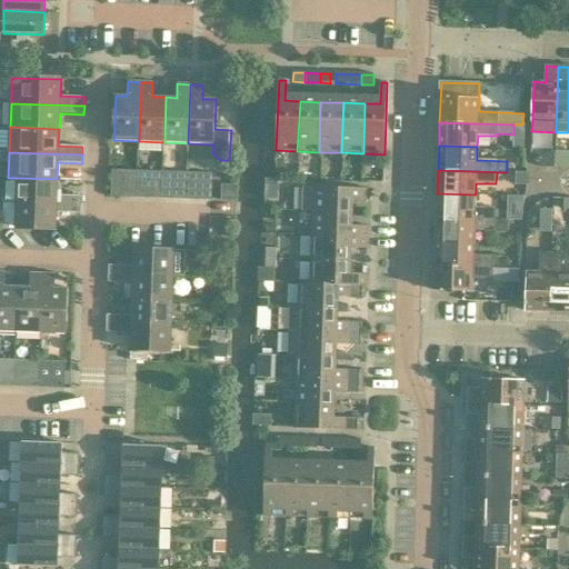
[(123,171),(122,197),(137,198),(138,171),(123,171)]
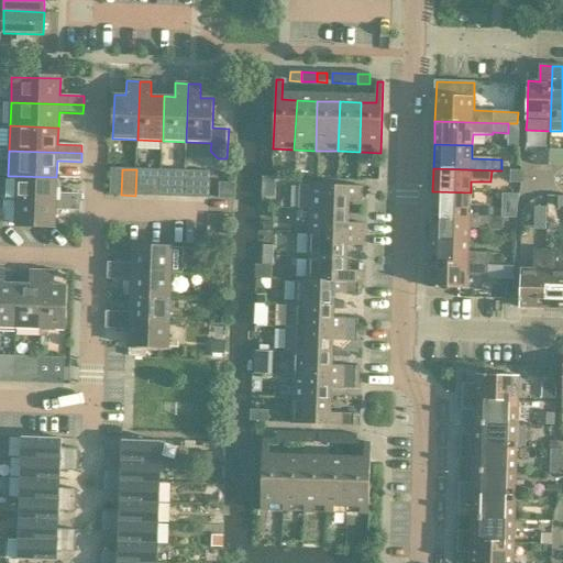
[(146,170),(145,196),(161,196),(162,170),(146,170)]
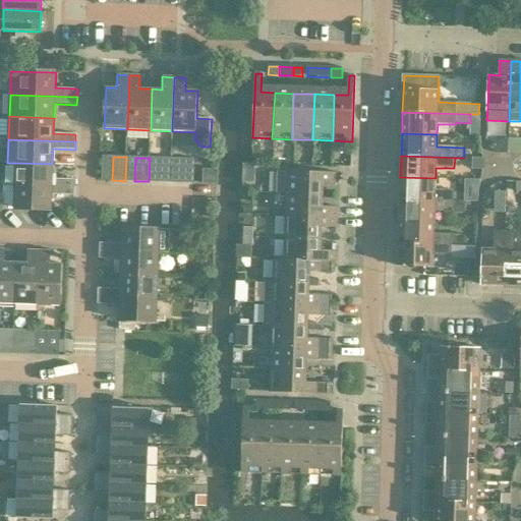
[(158,158),(157,182),(170,182),(171,159),(158,158)]
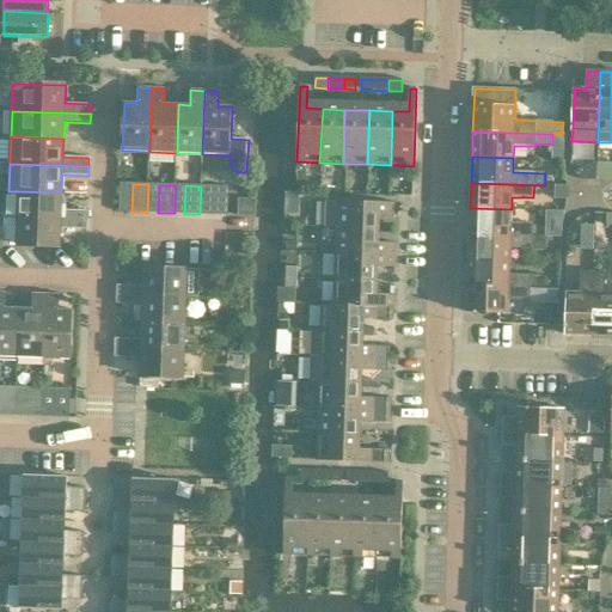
[(214,187),(213,215),(227,215),(228,188),(214,187)]
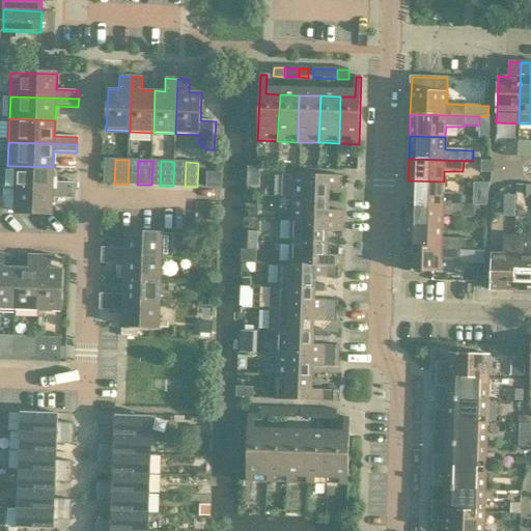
[(16,166),(15,190),(75,192),(76,184),(53,183),(53,167),(16,166)]
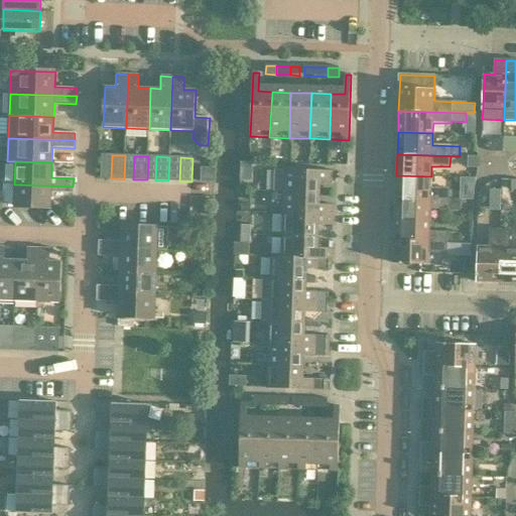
[(274,170),(273,191),(284,192),(284,194),(319,195),(320,182),(335,183),(335,172),(285,170),(274,170)]
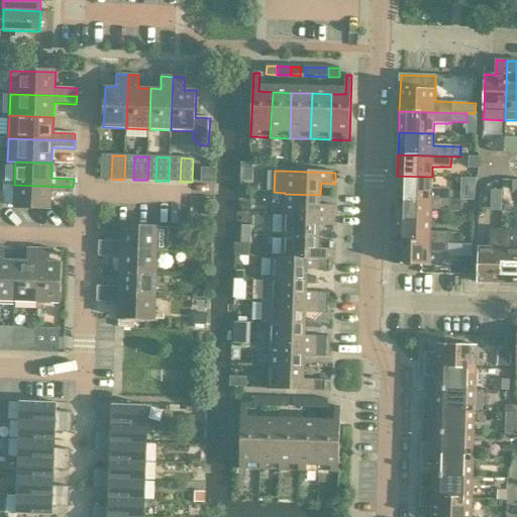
[(397,176),(396,198),(450,200),(450,190),(431,189),(432,177),(397,176)]
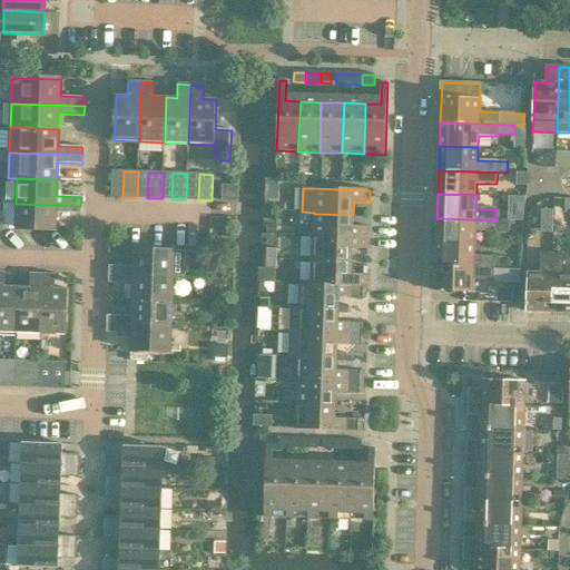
[(16,204),(15,228),(56,231),(56,214),(80,214),(80,206),(16,204)]
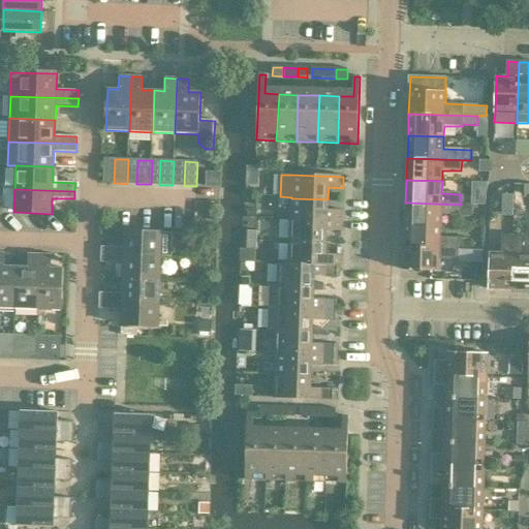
[(291,198),(290,220),(342,222),(342,211),(328,211),(328,199),(291,198)]
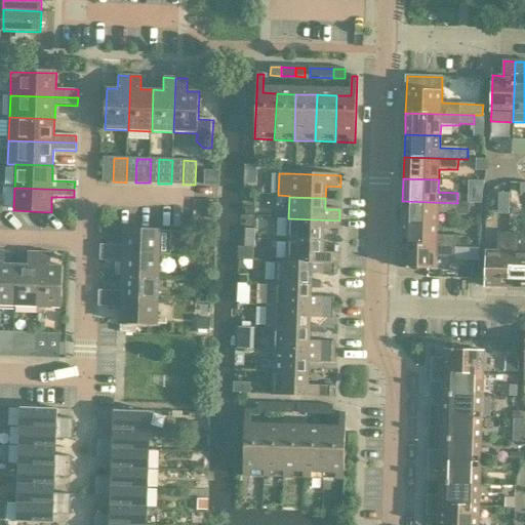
[(402,201),(402,224),(437,225),(438,213),(456,213),(457,203),(402,201)]
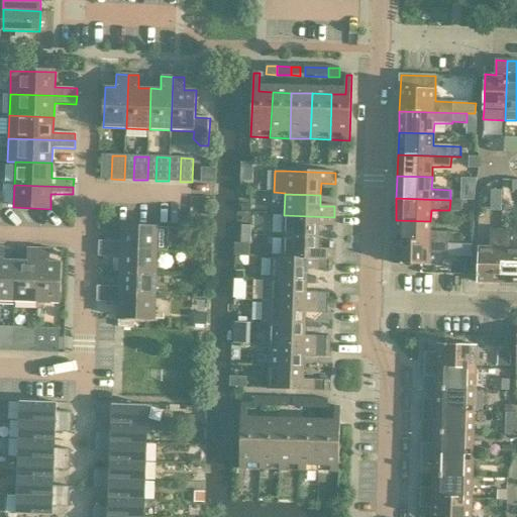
[(450,200),(449,210),(460,211),(460,200),(450,200)]
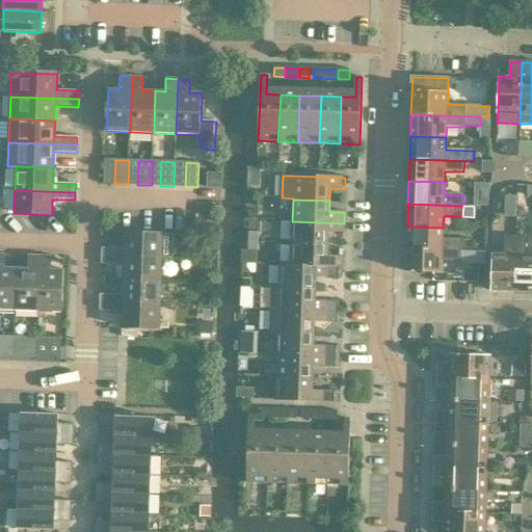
[(292,221),(292,243),(328,244),(328,233),(344,233),(344,223),(292,221)]
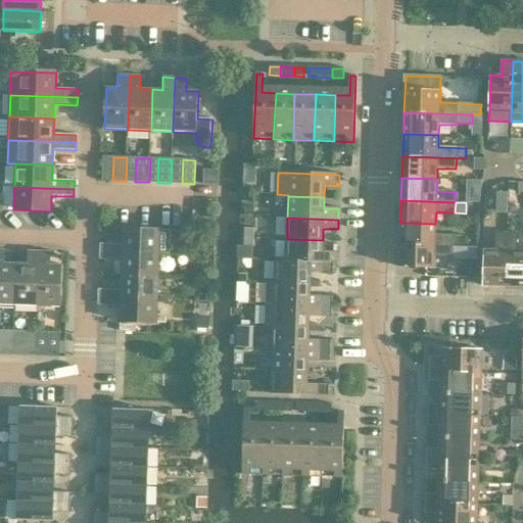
[(199,220),(198,233),(215,234),(216,220),(199,220)]
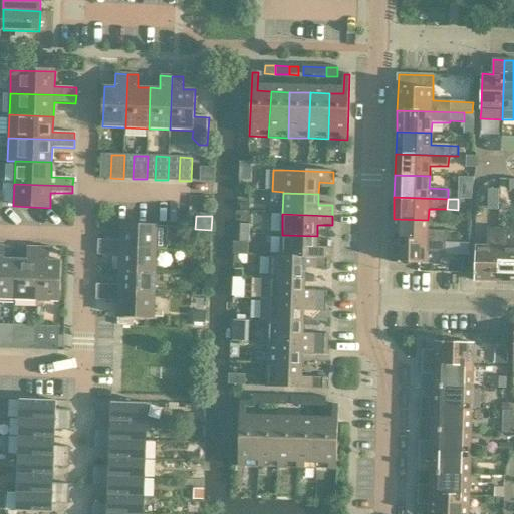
[(394,219),(393,240),(446,242),(446,231),(428,231),(428,220),(394,219)]
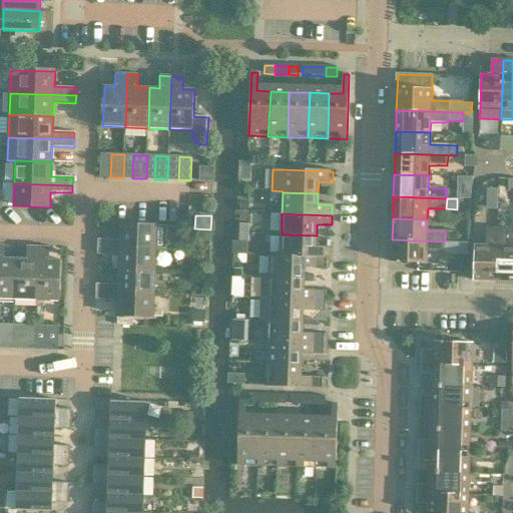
[(240,223),(240,233),(249,233),(249,224),(240,223)]
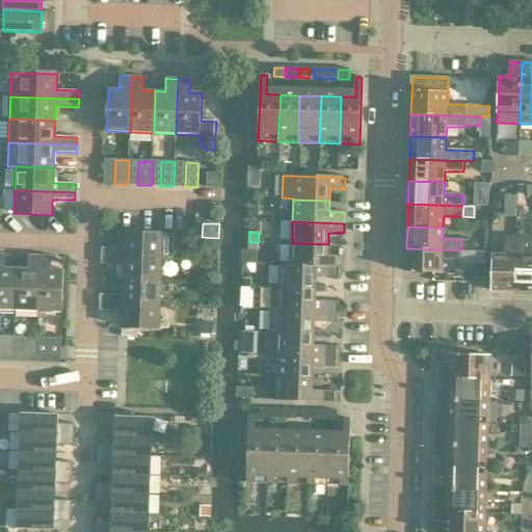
[(102,248),(102,256),(162,258),(171,258),(173,235),(125,234),(125,249),(102,248)]
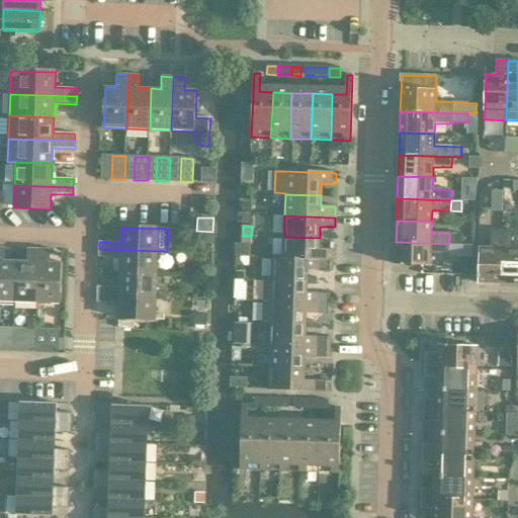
[(479,283),(500,284),(501,231),(492,231),(491,249),(480,249),(479,283)]
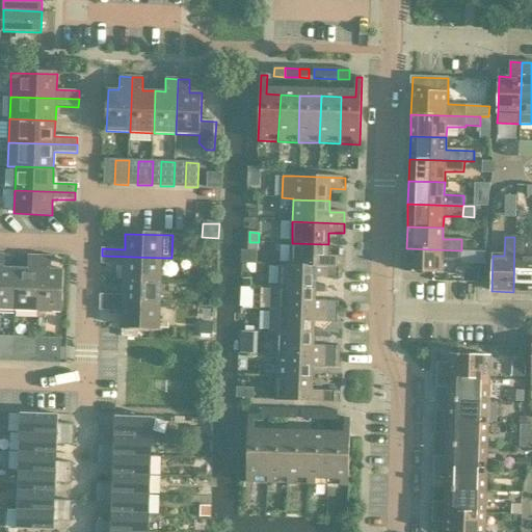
[(514,237),(513,292),(531,292),(531,256),(526,257),(526,238),(514,237)]
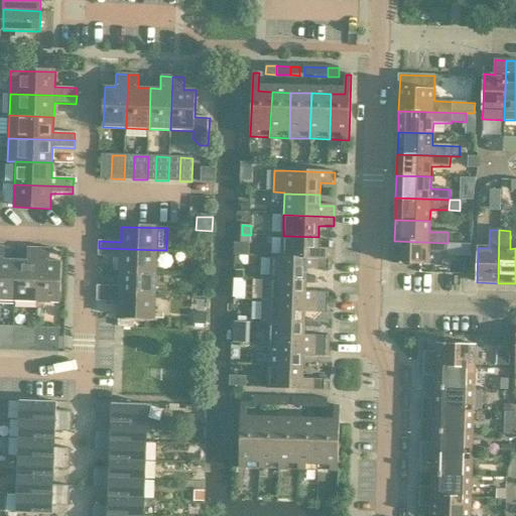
[(251,244),(251,235),(242,235),(241,244),(251,244)]
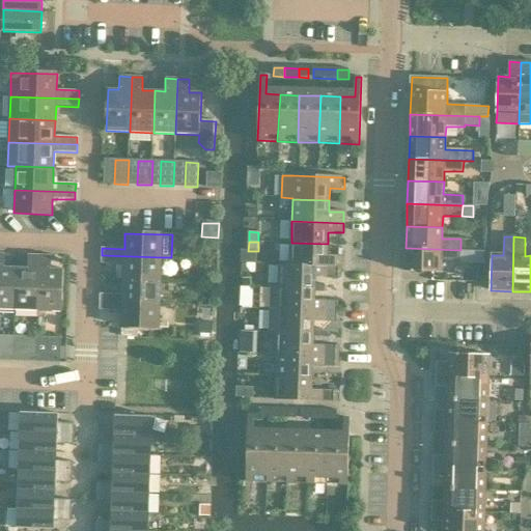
[(291,243),(290,264),(332,266),(332,268),(342,268),(342,256),(328,256),(328,244),(291,243)]
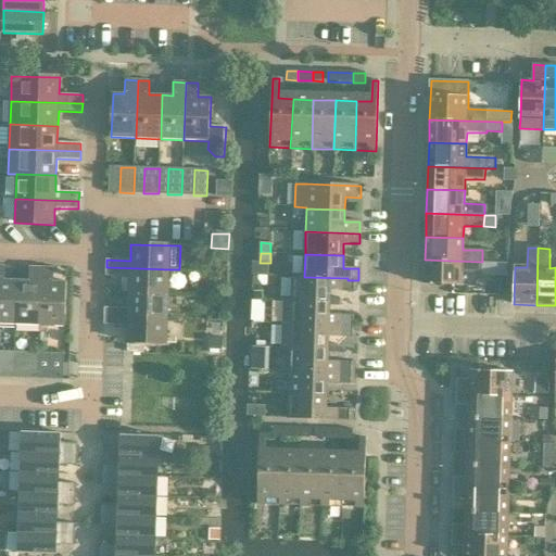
[(482,262),(425,260),(424,283),(431,283),(453,285),(460,285),(462,273),(481,274),(482,263),(482,262)]
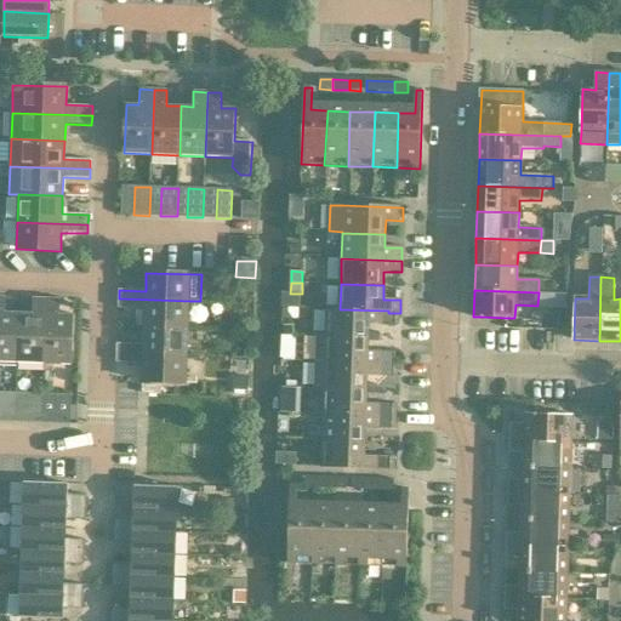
[(539,294),(537,306),(541,308),(567,309),(567,295),(539,294)]
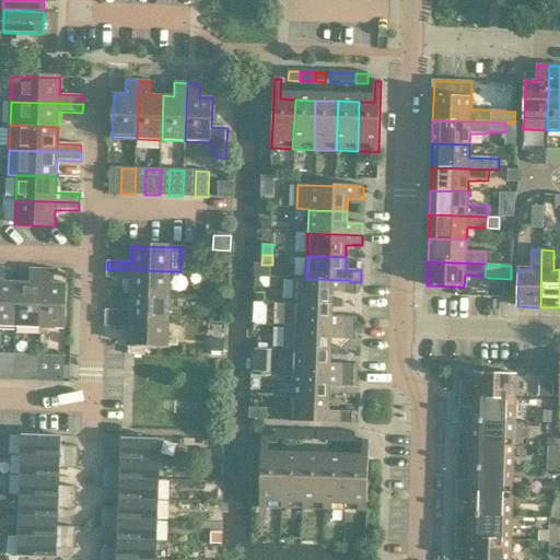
[(0,267),(0,325),(15,326),(16,283),(4,282),(6,269),(6,268),(0,267)]
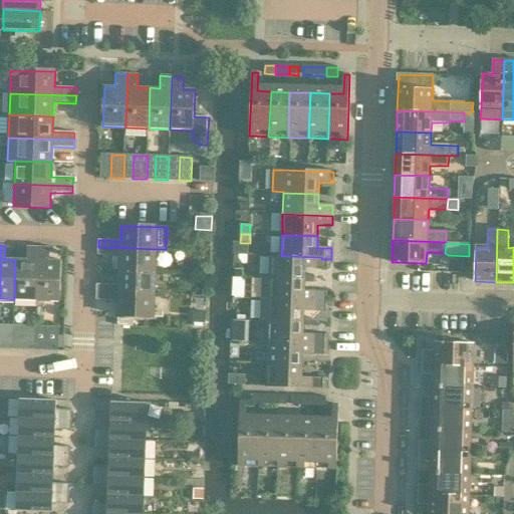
[(15,260),(14,299),(36,300),(38,247),(27,247),(27,260),(15,260)]
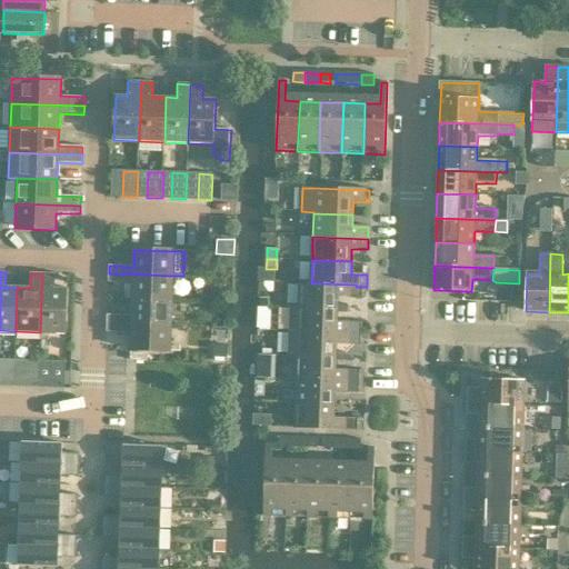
[(42,273),(40,332),(66,333),(67,289),(53,289),(55,275),(42,273)]
